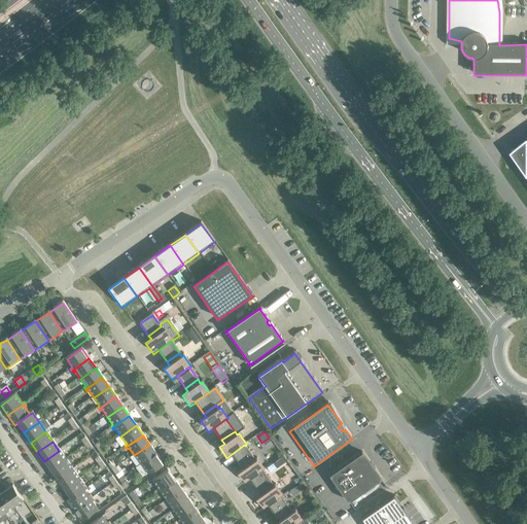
[(156,454),(149,445),(134,455),(140,463),(138,464),(139,466),(156,454)]
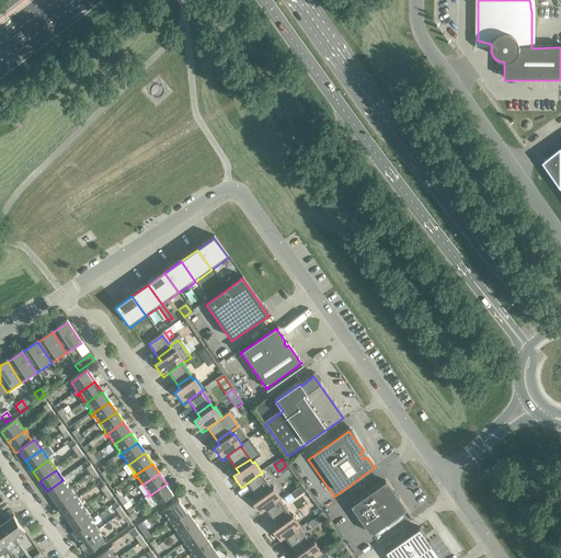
[(260,474),(247,484),(255,497),(268,487),(261,475),(260,474)]
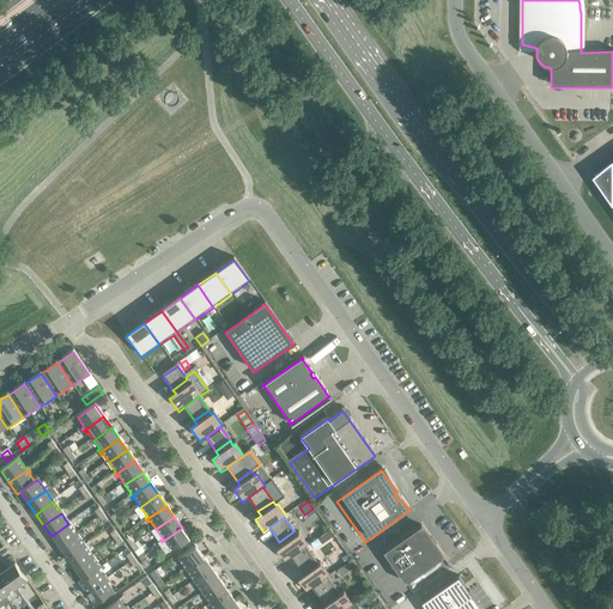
[(77,535),(68,524),(52,536),(59,547),(77,535)]
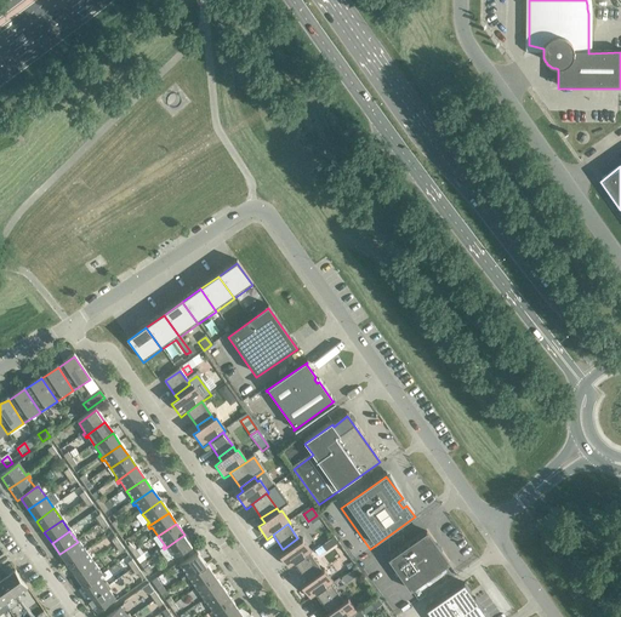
[(164,549),(159,553),(167,564),(193,547),(184,535),(164,549)]
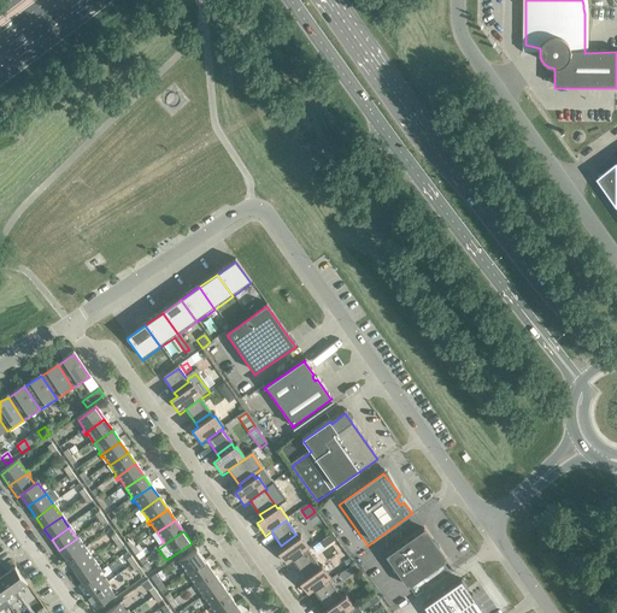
[(446,563),(424,531),(386,558),(407,589),(446,563)]
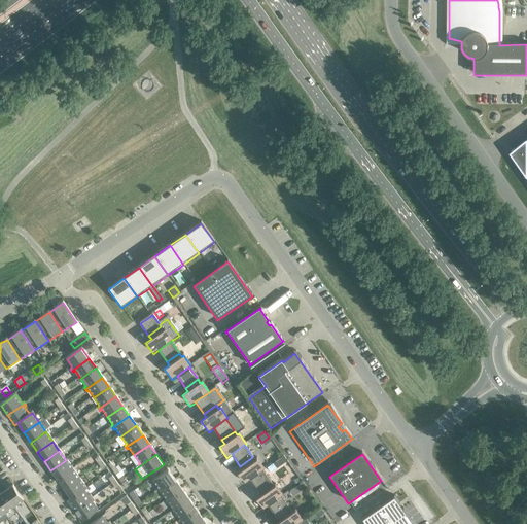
[(243,469),(238,474),(245,484),(250,481),(250,480),(262,472),(265,470),(256,460),(255,461),(252,457),(240,466),(243,469)]
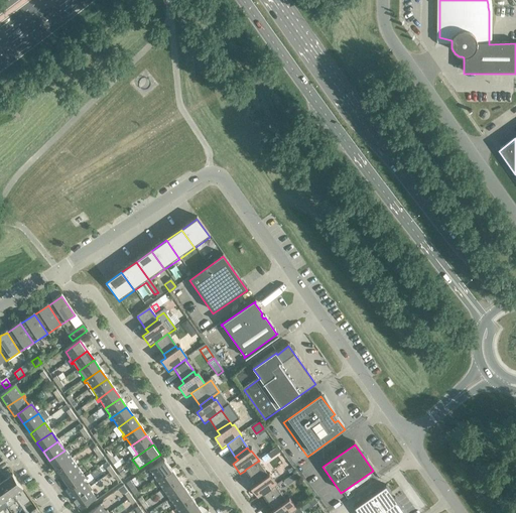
[(276,449),(261,460),(264,465),(280,454),(276,449)]
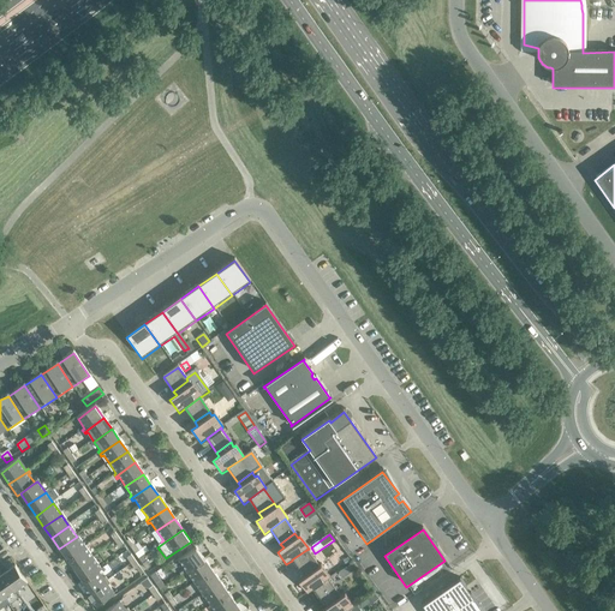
[(85,547),(77,537),(59,549),(67,561),(85,547)]
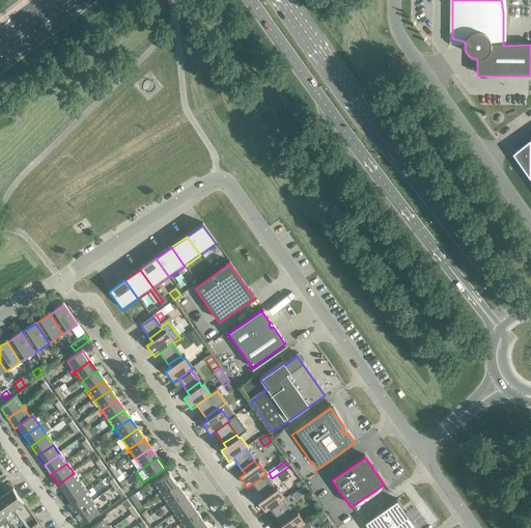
[(80,483),(74,473),(58,484),(64,494),(80,483)]
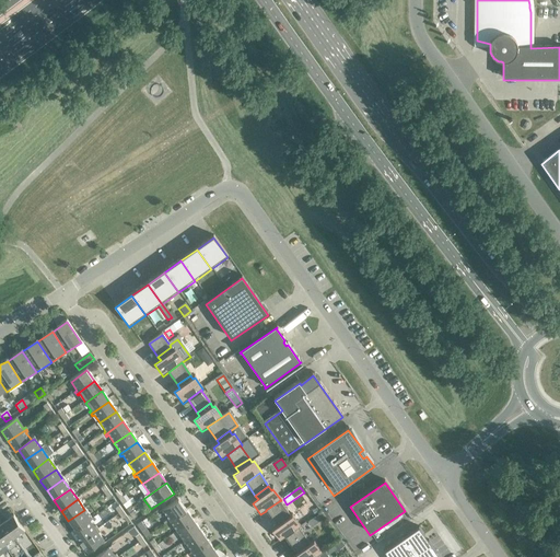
[(163,512),(168,521),(166,522),(168,524),(186,511),(178,501),(163,512)]
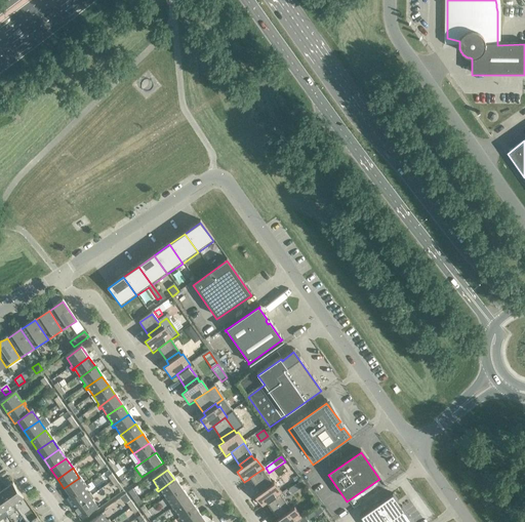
[(261,470),(249,478),(249,479),(257,490),(270,481),(261,470)]
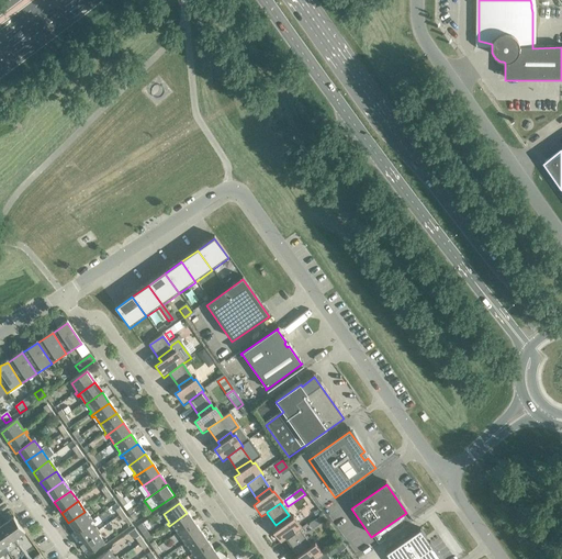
[(92,522),(85,512),(68,523),(76,534),(89,524),(92,522)]
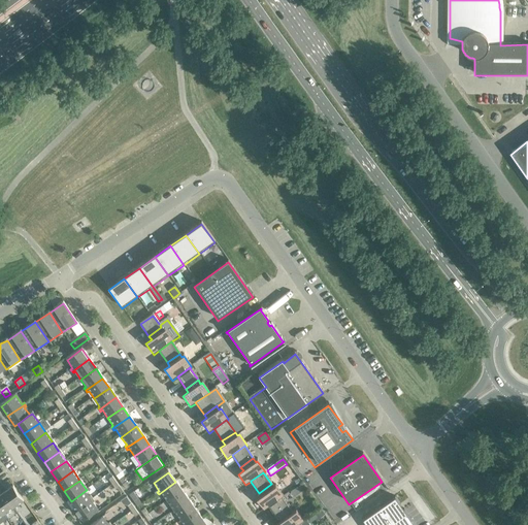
[(183,492),(175,482),(159,494),(160,496),(162,495),(167,502),(183,492)]
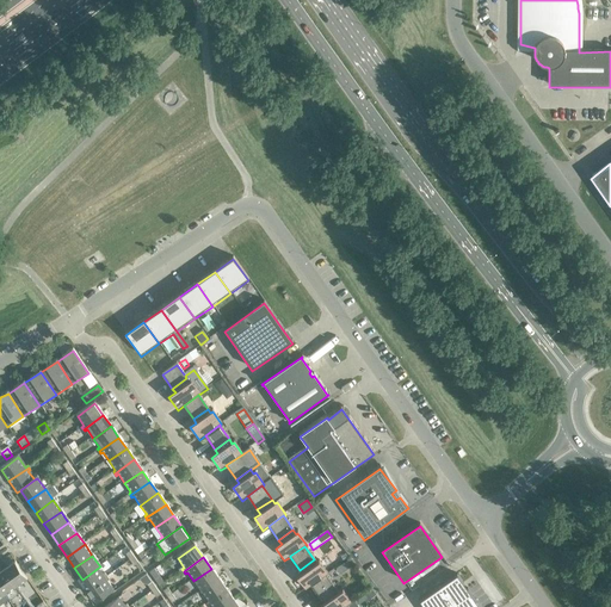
[(303,574),(297,578),(306,590),(306,592),(312,587),(326,576),(326,577),(328,576),(327,575),(319,563),(318,564),(314,559),(300,570),(303,574)]
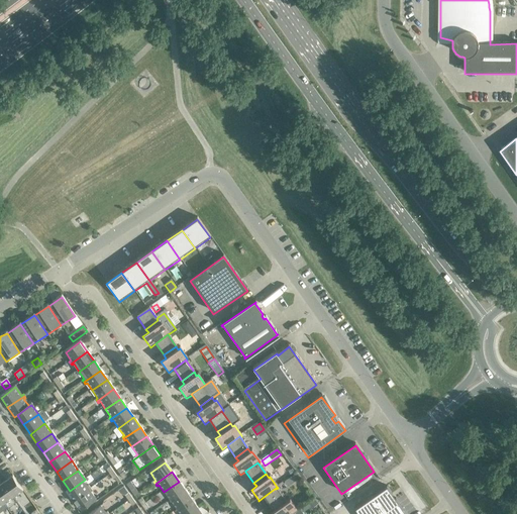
[(293,476),(286,481),(290,487),(297,482),(293,476)]
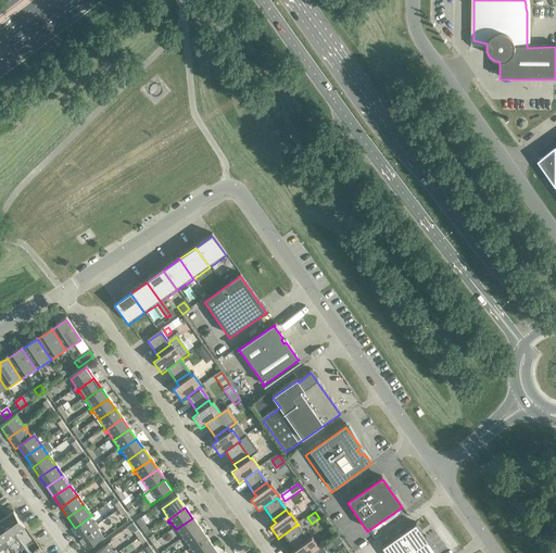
[(26,531),(13,514),(3,522),(14,537),(23,531),(24,533),(26,531)]
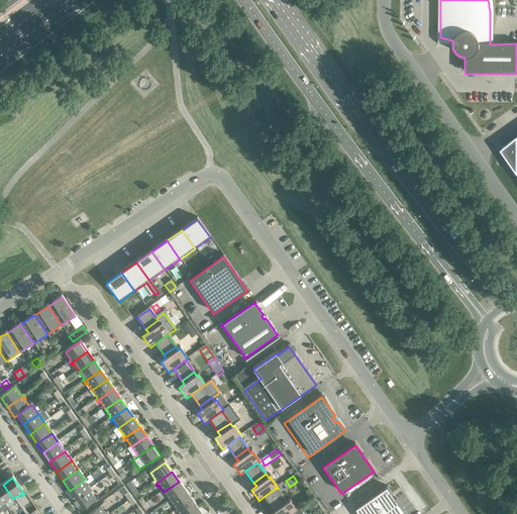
[(87,489),(82,482),(70,491),(68,492),(74,502),(91,490),(89,488),(87,489)]
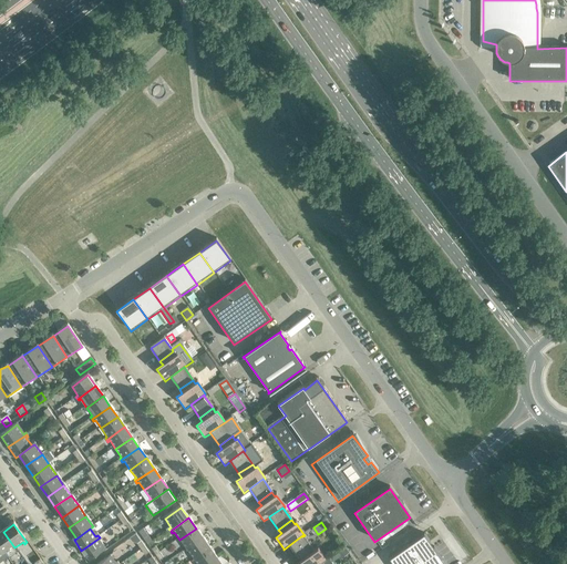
[(203,539),(196,529),(179,540),(185,549),(184,550),(185,552),(203,539)]
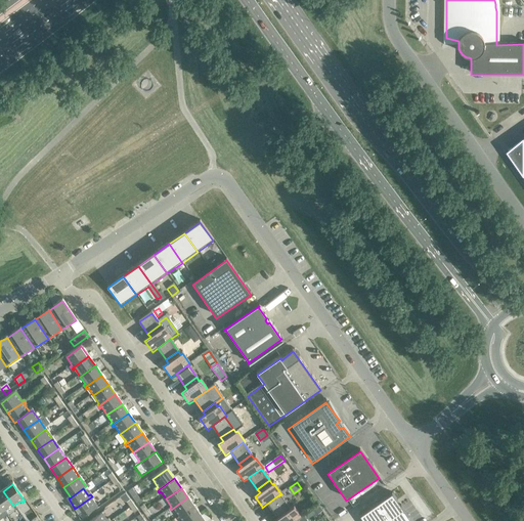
[(13,506),(3,491),(0,492),(0,507),(4,513),(6,511),(13,506)]
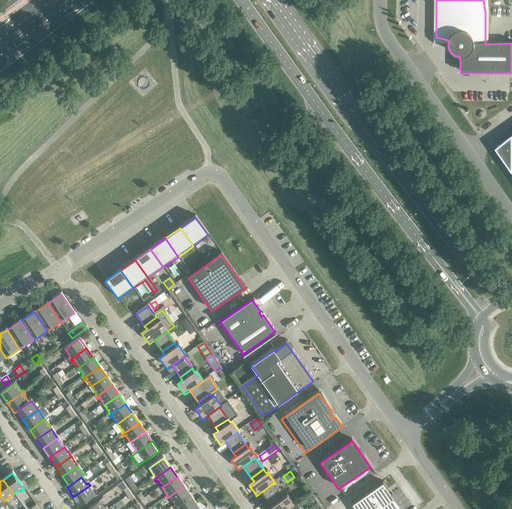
[(273,483),(261,492),(269,503),(281,495),(273,484),(273,483)]
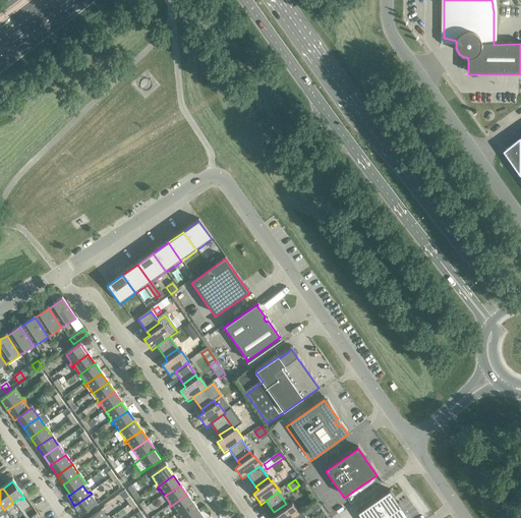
[(393,502),(395,500),(390,493),(358,515),(360,517),(407,517),(398,505),(396,506),(393,502)]
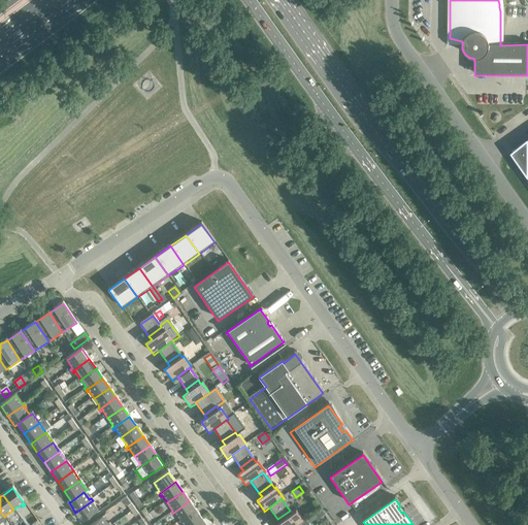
[(94,502),(93,500),(75,513),(83,523),(98,512),(92,503),(94,502)]
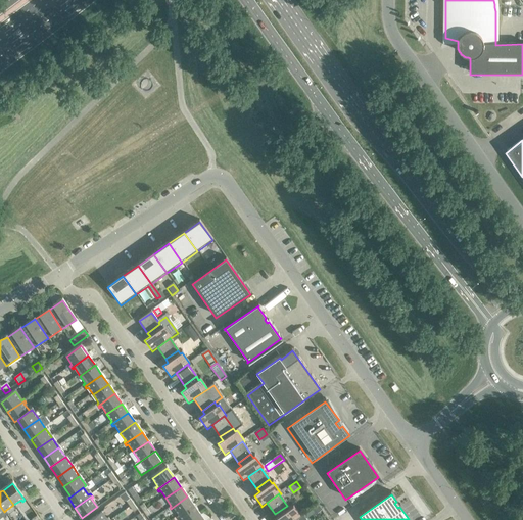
[(194,506),(187,497),(171,509),(172,510),(174,509),(179,517),(194,506)]
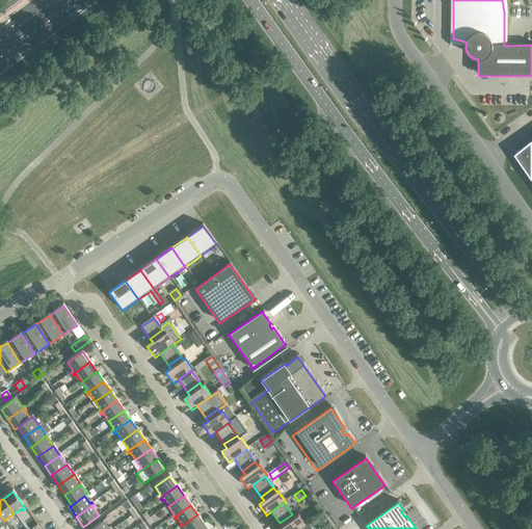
[(197,528),(204,525),(197,514),(182,526),(184,528),(197,528)]
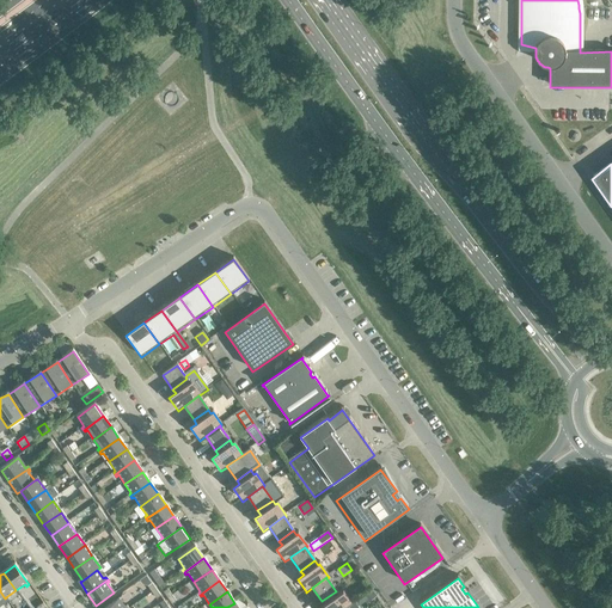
[(325,606),(323,607),(350,607),(353,605),(343,593),(341,594),(340,595),(336,591),(322,601),(325,606)]
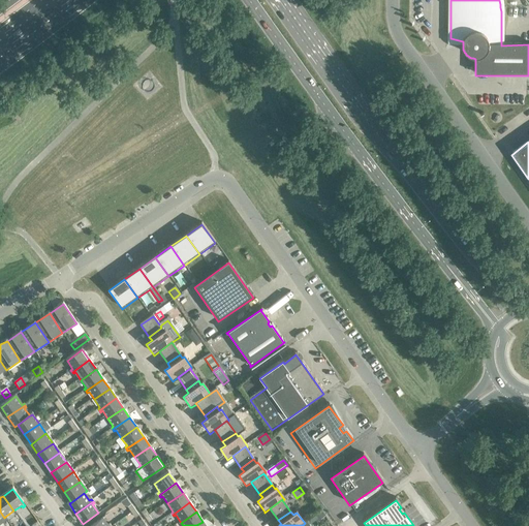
[(320,513),(314,518),(317,523),(324,518),(320,513)]
